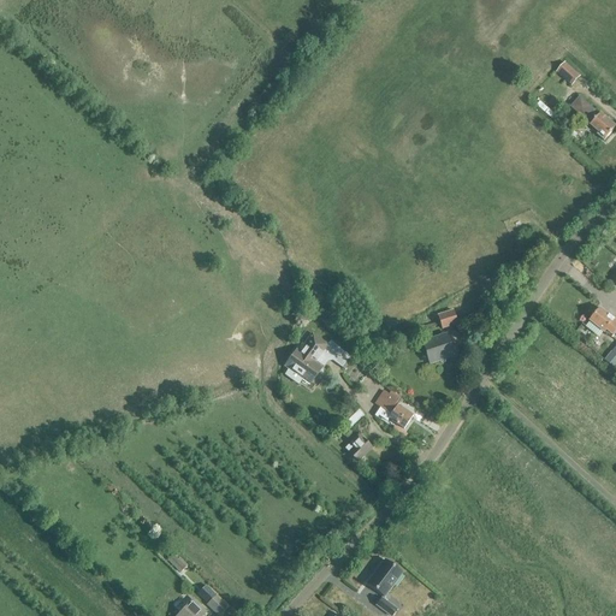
[(556,73),(572,87),(581,77),(566,63),(556,73)]
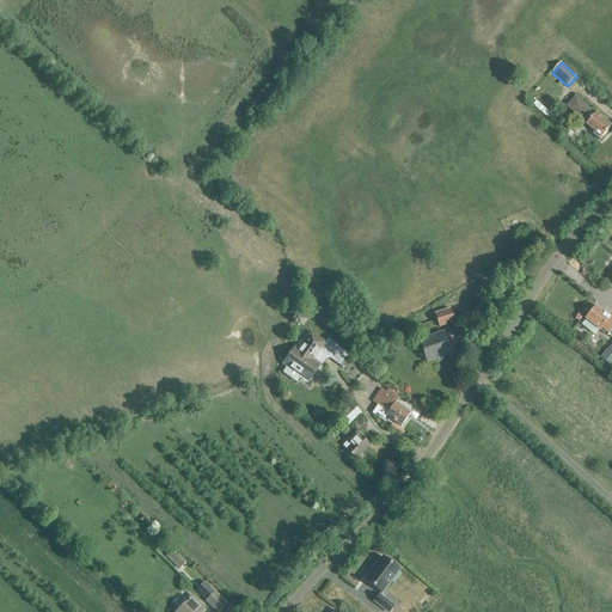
[(611,124),(599,114),(577,96),(568,106),(597,132),(594,134),(601,140),(611,128),(611,124)]
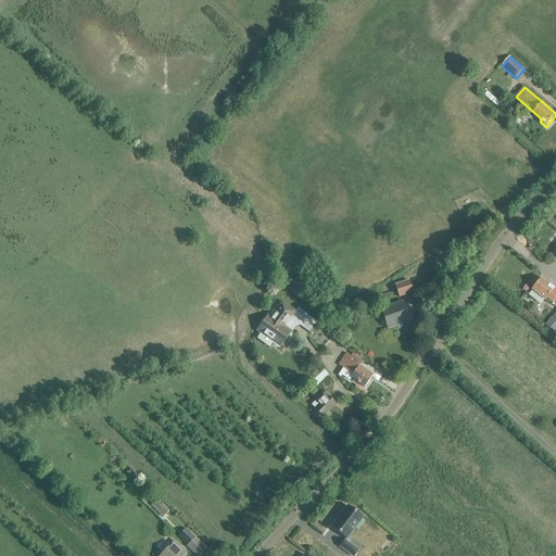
[(548,299),(554,304),(555,301),(555,290),(542,279),(533,290),(546,301),(548,299)]
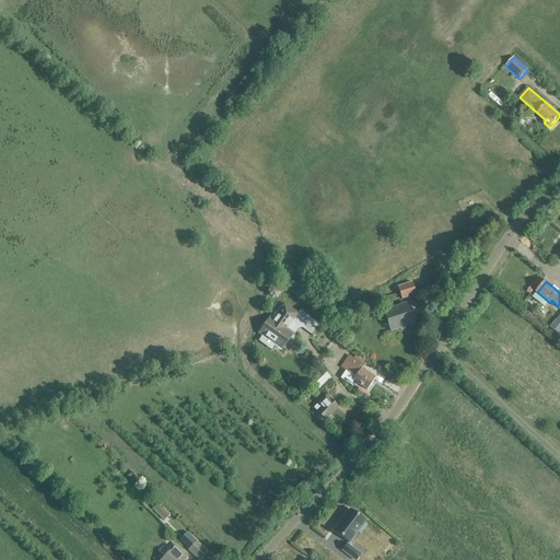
[(384,311),(391,331),(413,324),(407,303),(384,311)]
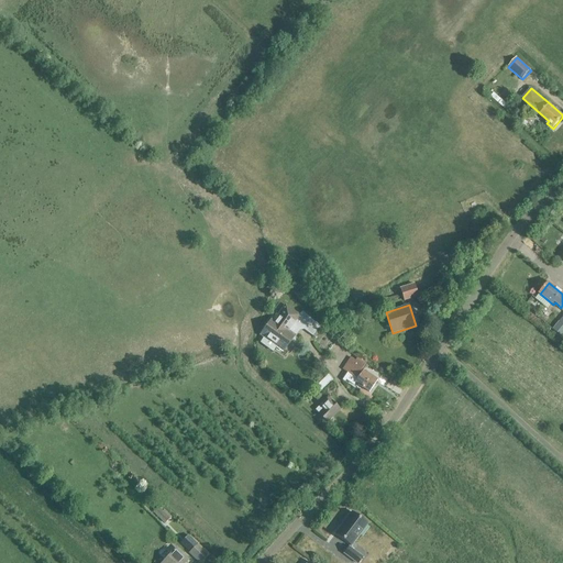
[(302,311),(297,318),(282,307),(274,317),(280,322),(277,326),(273,322),(263,334),(265,337),(260,343),(273,353),(277,345),(282,349),(288,340),(291,342),(296,342),(295,338),(300,331),(304,330),(316,339),(322,329),(302,311)]
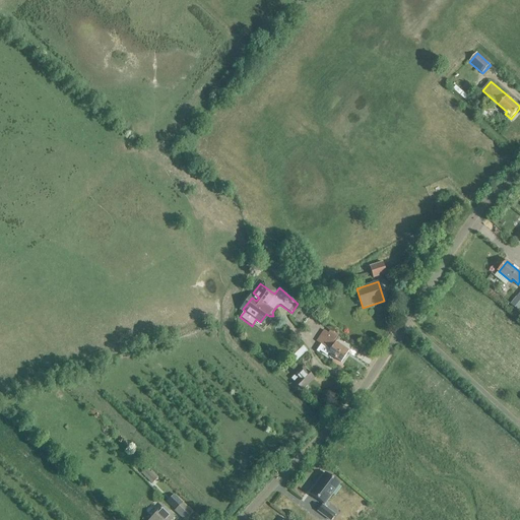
[(400,295),(388,299),(391,312),(403,308),(400,295)]
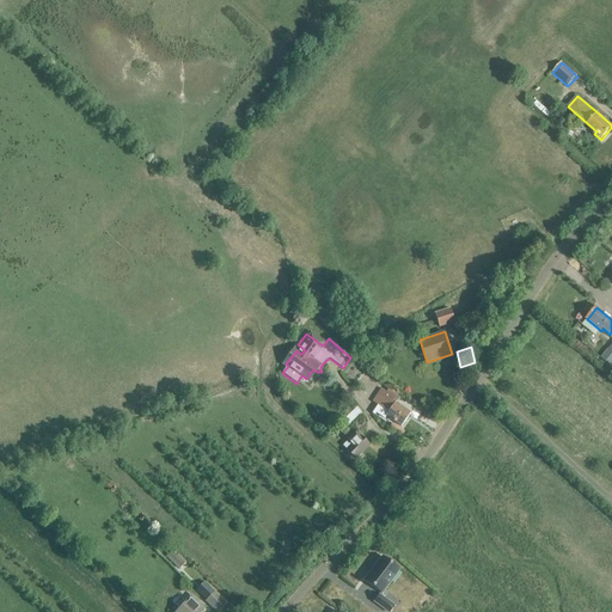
[(387,390),(386,392),(381,389),(372,402),(387,412),(386,415),(402,426),(411,412),(396,402),(399,397),(387,390)]
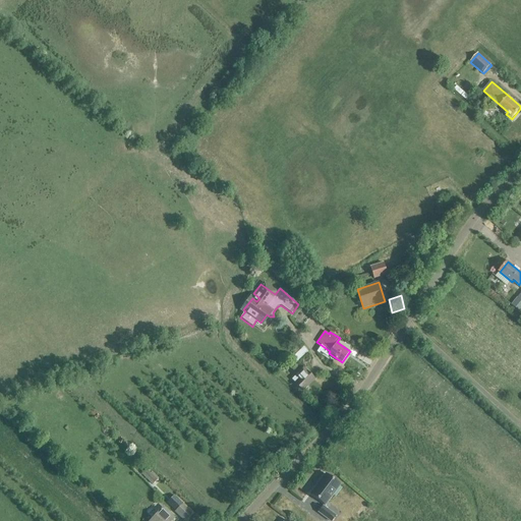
[(288,365),(294,371),(298,367),(297,365),(293,361),(288,365)]
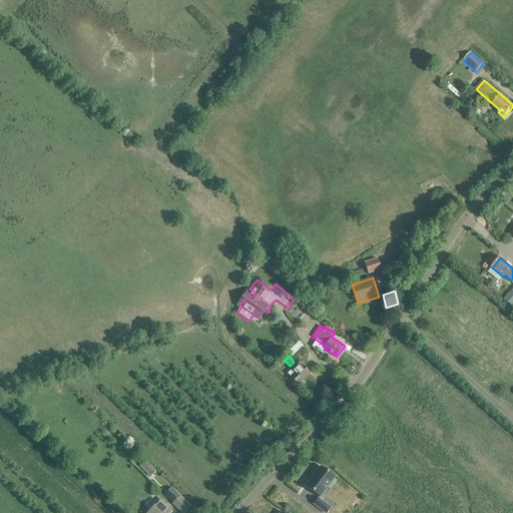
[(291,378),(299,386),(311,373),(300,362),(288,374),(291,378)]
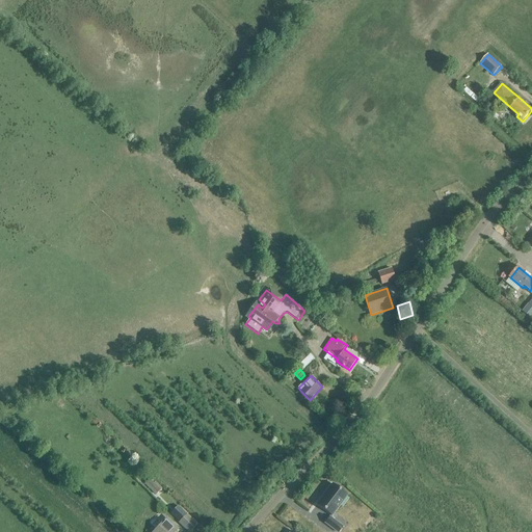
[(144,484),(156,495),(161,490),(150,479),(144,484)]
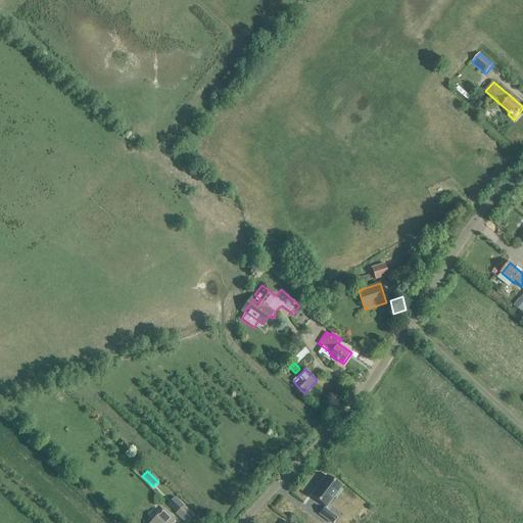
[(330,478),(317,494),(330,506),(342,490),(330,478)]
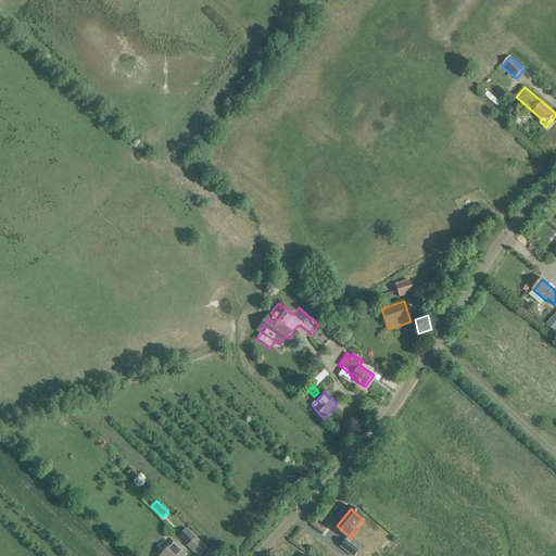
[(187,546),(197,555),(198,555),(206,548),(196,538),(187,546)]
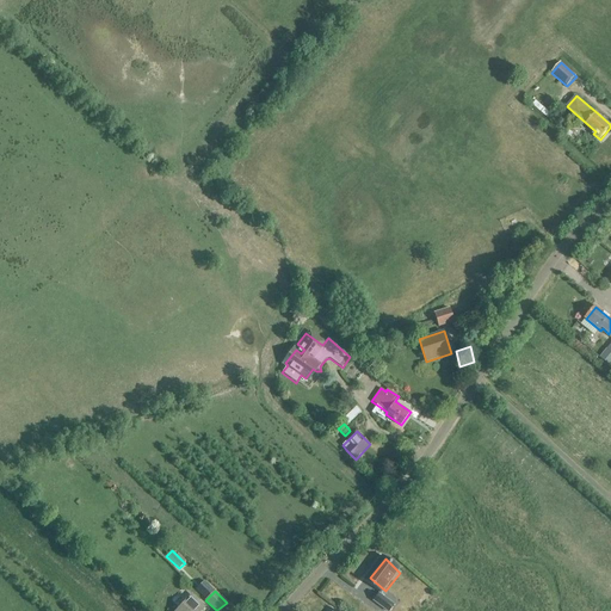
[(390,599),(381,592),(376,597),(386,604),(390,599)]
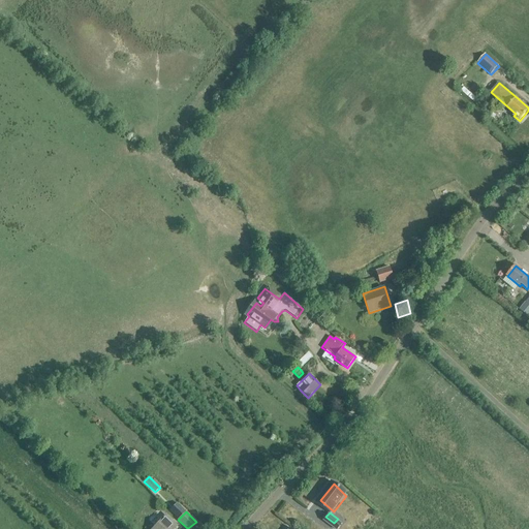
[(173,528),(176,527),(165,517),(153,528),(173,528)]
